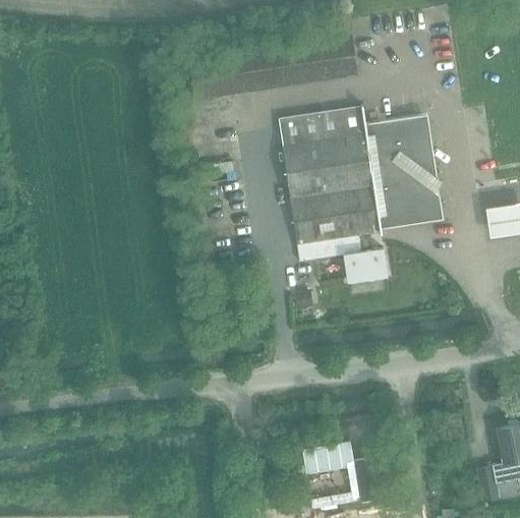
[(191,59),(197,99),(358,73),(351,34),(191,59)]
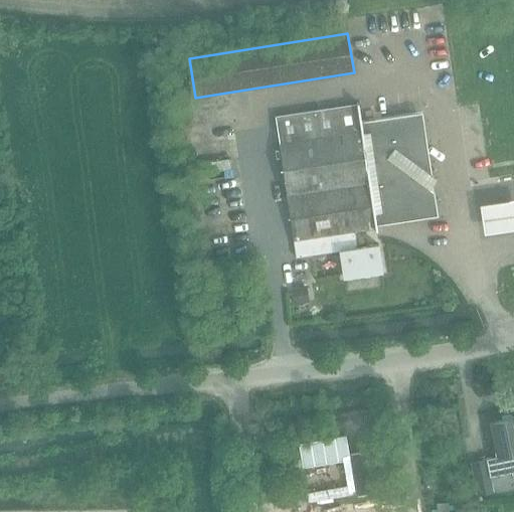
[(366,231),(366,232),(376,231),(376,233),(378,233),(377,227),(440,218),(423,112),(362,121),(359,103),(358,103),(358,105),(277,117),(296,258),(331,252),(329,236),(366,231)]
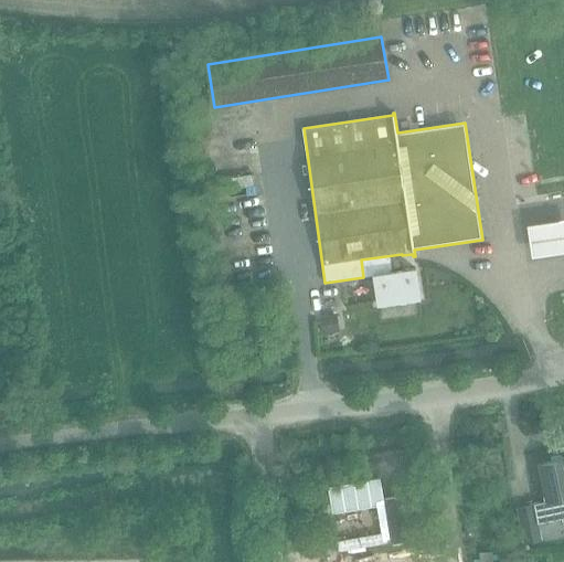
[(563,221),(547,224),(527,228),(533,258),(553,255),(563,252),(563,221)]
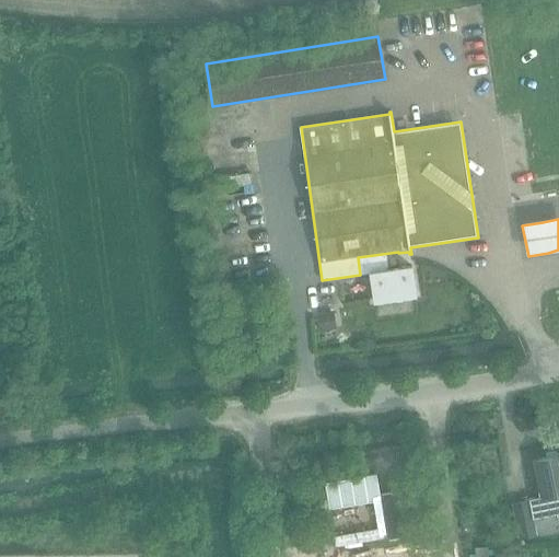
[(400,268),(398,253),(398,252),(358,257),(360,275),(372,273),(375,302),(418,297),(415,266),(400,268)]
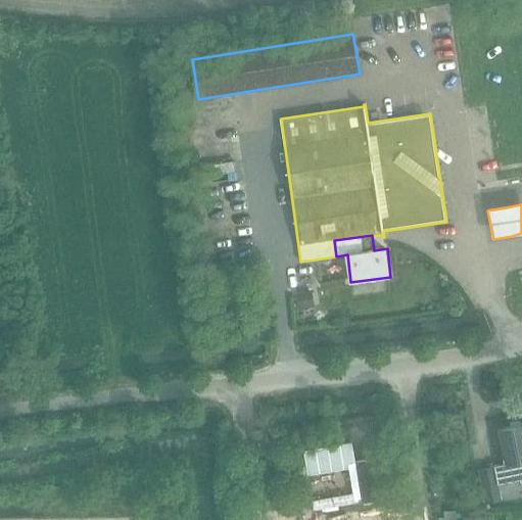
[(479,473),(486,507),(503,503),(500,486),(521,480),(521,427),(499,433),(506,467),(479,473)]
